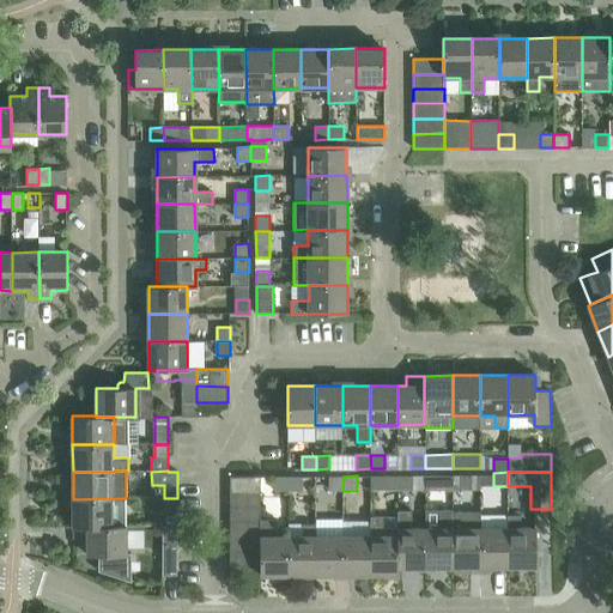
[(371,490),(398,490),(398,475),(370,477),(371,490)]
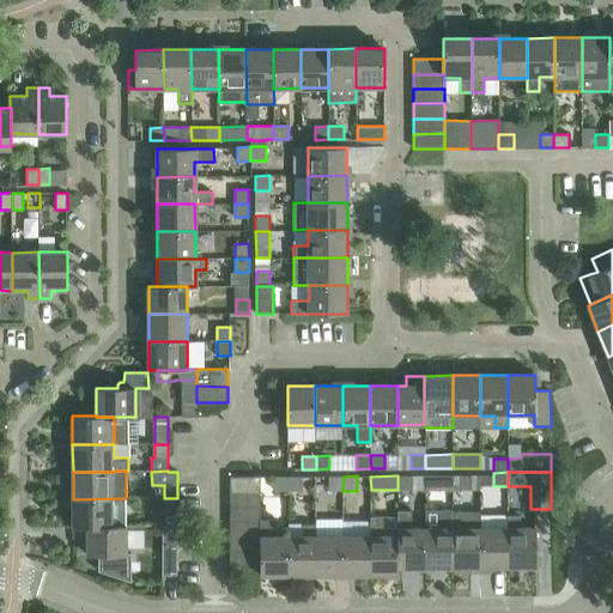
[(398,475),(398,490),(412,490),(412,475),(398,475)]
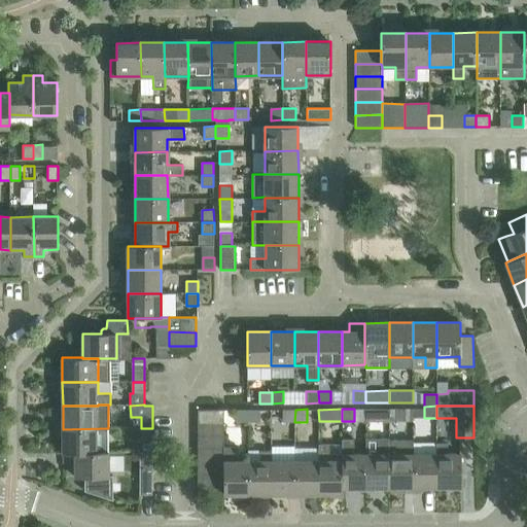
[(389,421),(389,409),(365,409),(365,421),(389,421)]
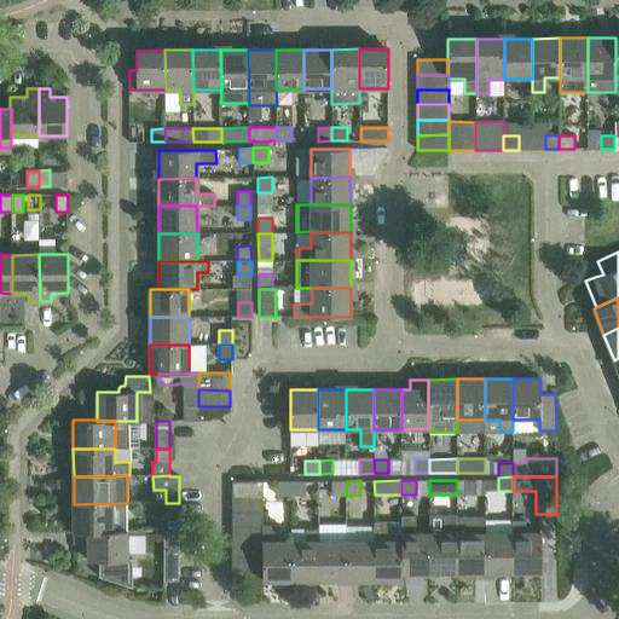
[(457,480),(457,495),(472,495),(472,480),(457,480)]
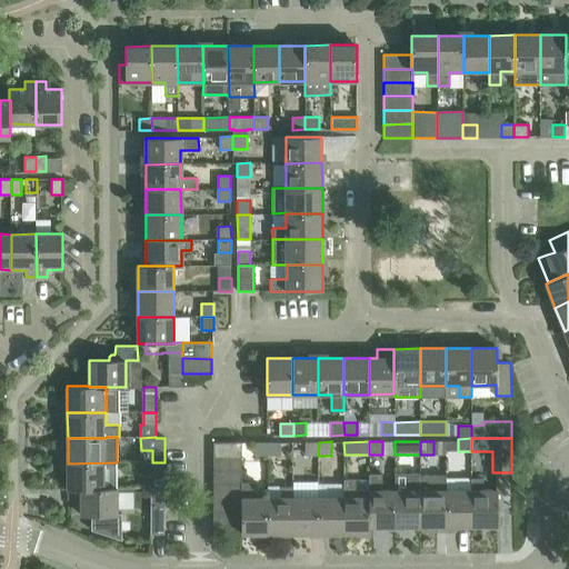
[(213,457),(241,456),(241,442),(213,442),(213,457)]
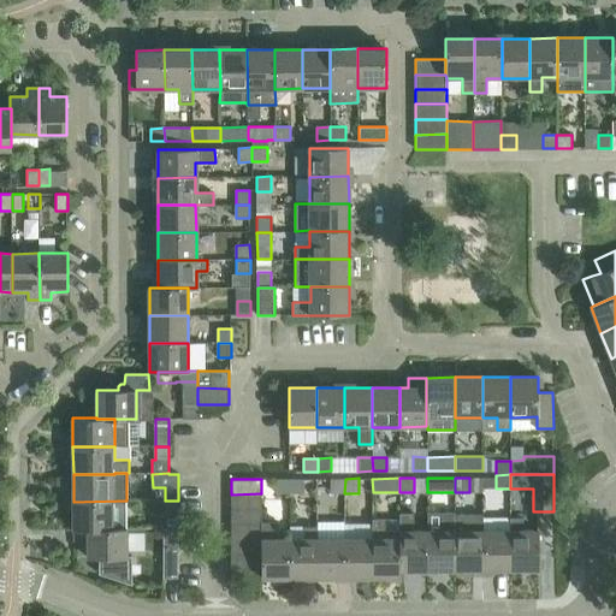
[(290,492),(290,479),(276,479),(276,492),(290,492)]
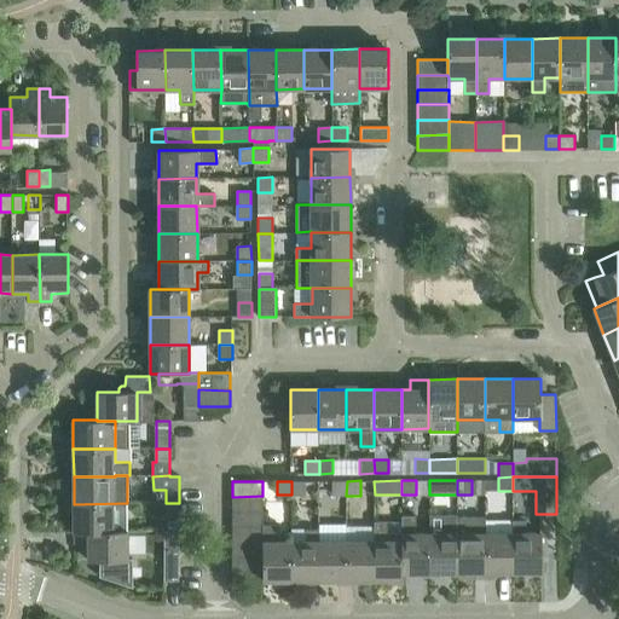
[(291,495),(305,495),(305,481),(291,481),(291,495)]
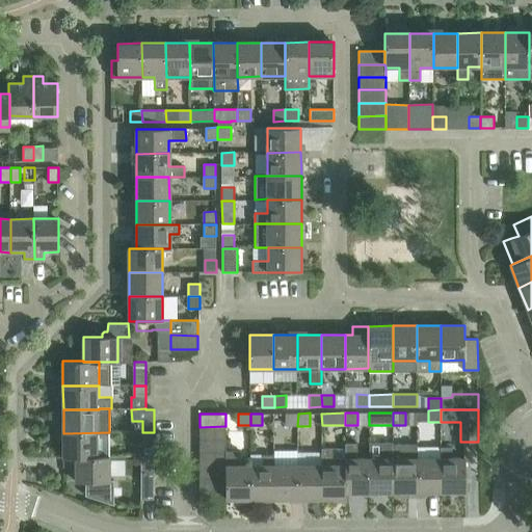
[(285,426),(297,426),(298,414),(285,414),(285,426)]
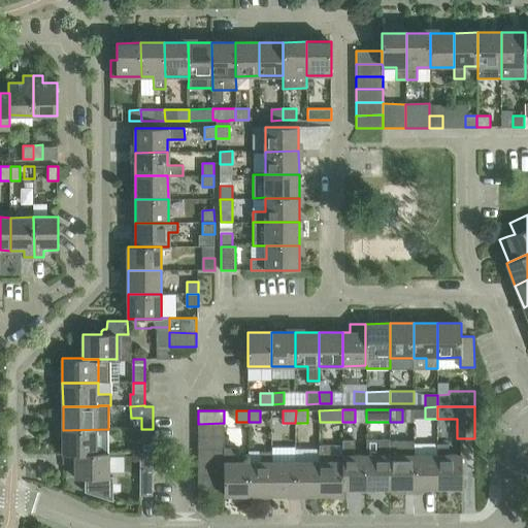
[(225,436),(225,431),(224,423),(198,424),(198,436),(225,436)]
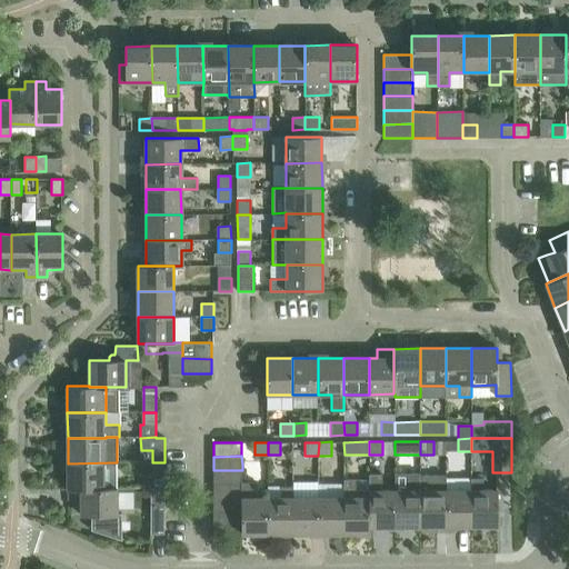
[(118,489),(118,487),(117,462),(68,463),(68,489),(118,489)]
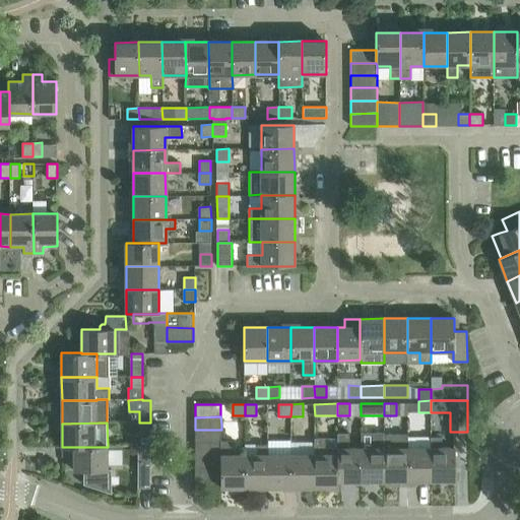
[(150,446),(150,435),(150,423),(139,423),(139,446),(150,446)]
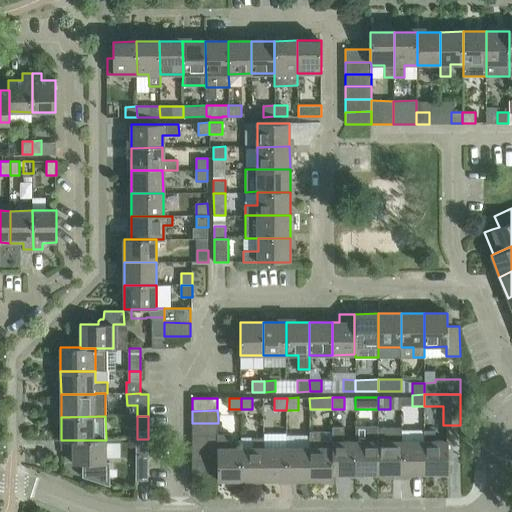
[(218,435),(218,434),(218,423),(192,423),(192,435),(218,435)]
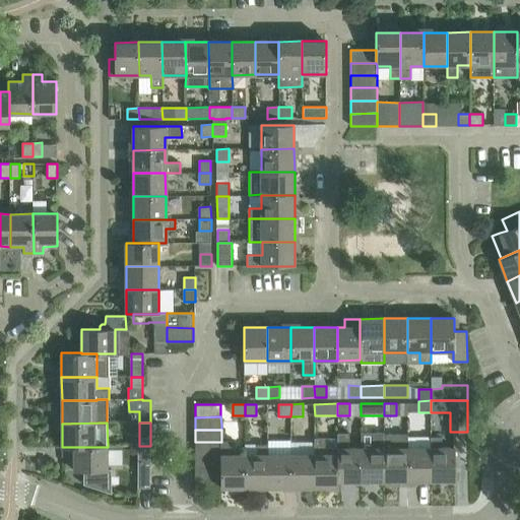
[(361,448),(349,448),(349,433),(337,433),(338,448),(337,448),(337,454),(337,481),(338,481),(361,481),(361,448)]
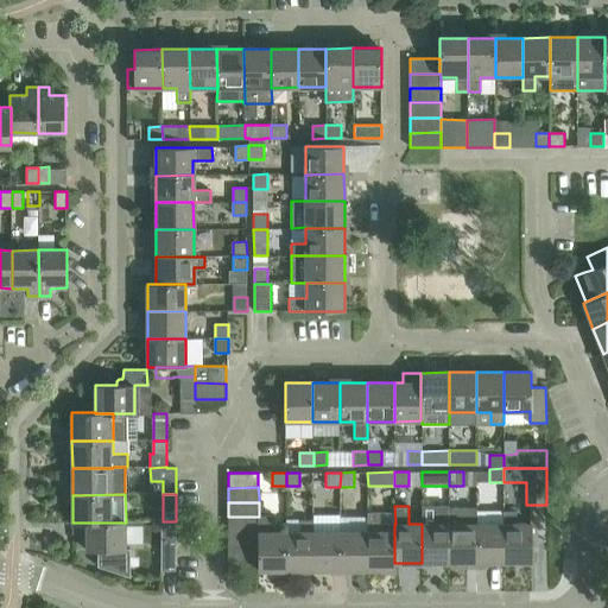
[(449,524),(449,506),(437,506),(437,524),(422,524),(422,563),(449,562),(449,524)]
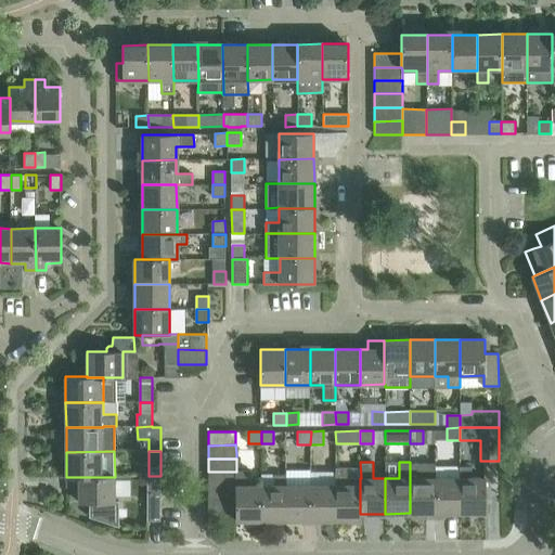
[(460,478),(460,467),(436,466),(436,478),(435,478),(435,513),(460,513),(459,478),(460,478)]
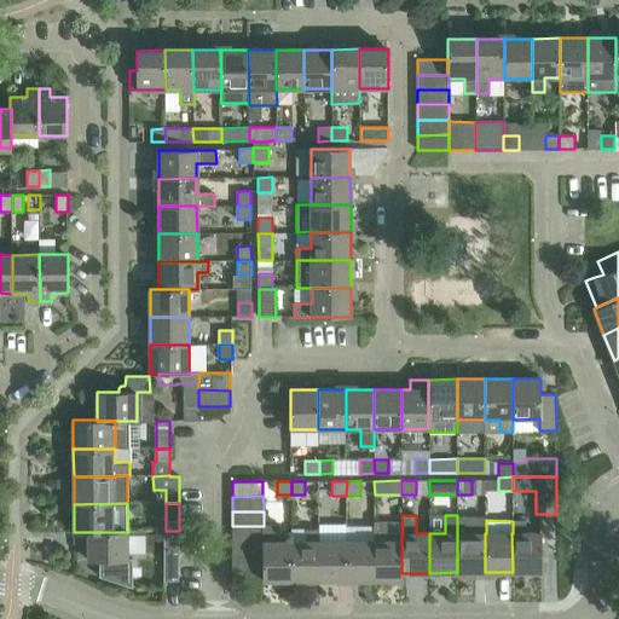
[(542,532),(526,533),(525,520),(513,521),(513,533),(512,533),(513,572),(542,572),(542,532)]
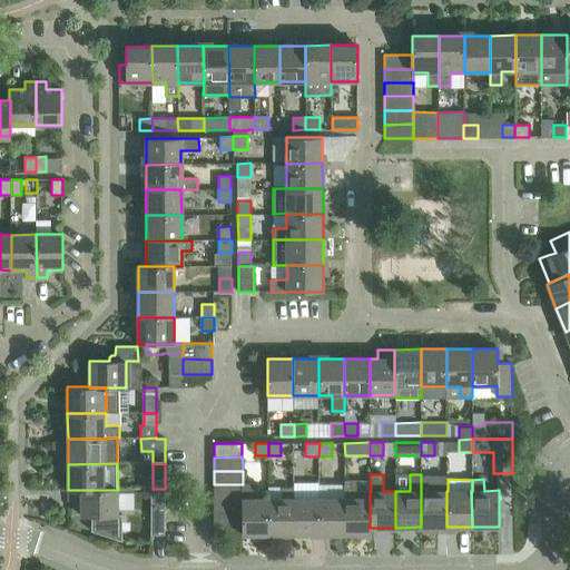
[(370,498),(356,498),(356,480),(344,480),(345,484),(344,484),(344,534),(371,534),(371,528),(370,528),(370,498)]
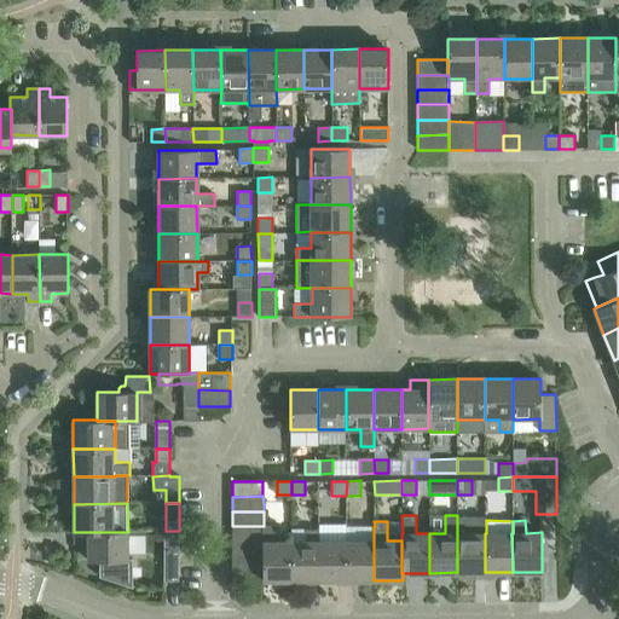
[(291,541),(276,541),(276,525),(264,525),(264,526),(264,541),(262,556),(262,572),(262,580),(291,580),(291,541)]
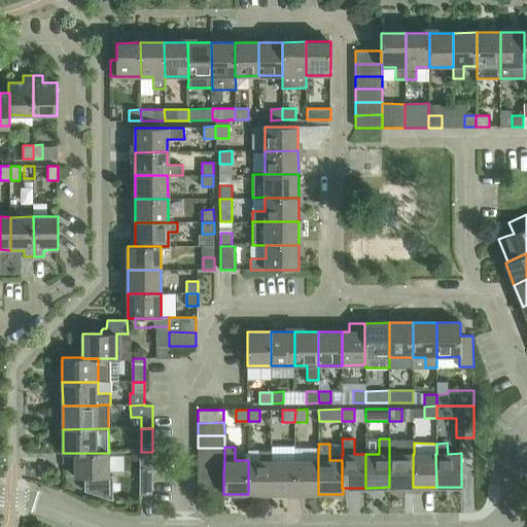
[(198,460),(224,460),(224,448),(198,448),(198,460)]
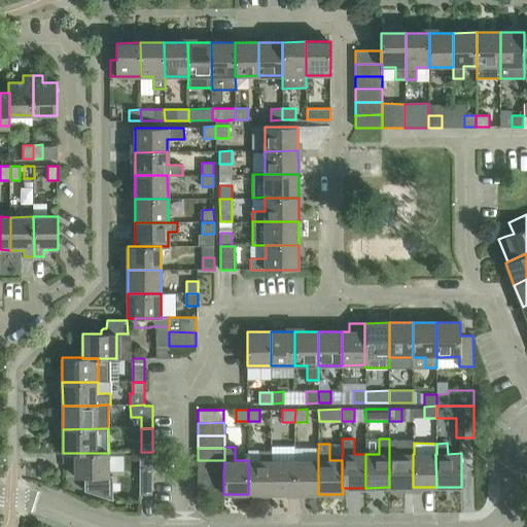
[(294,494),(318,494),(318,448),(294,448),(295,460),(294,460),(294,494)]
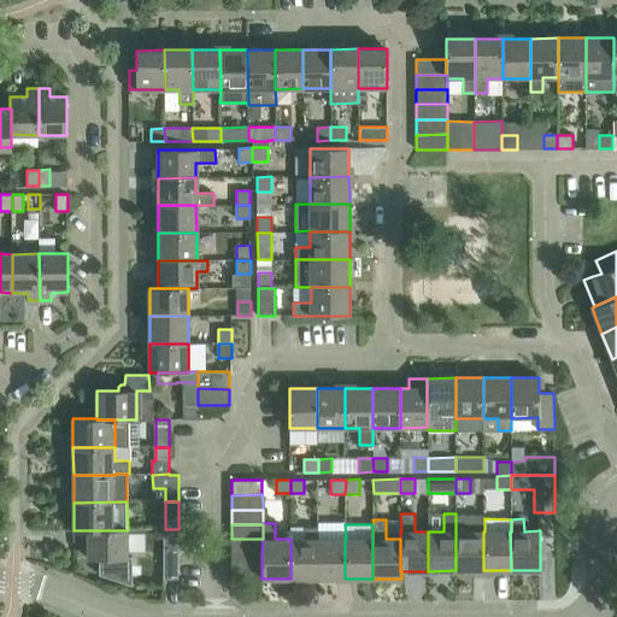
[(318,579),(318,539),(317,528),(305,528),(305,539),(291,539),(291,579),(318,579)]
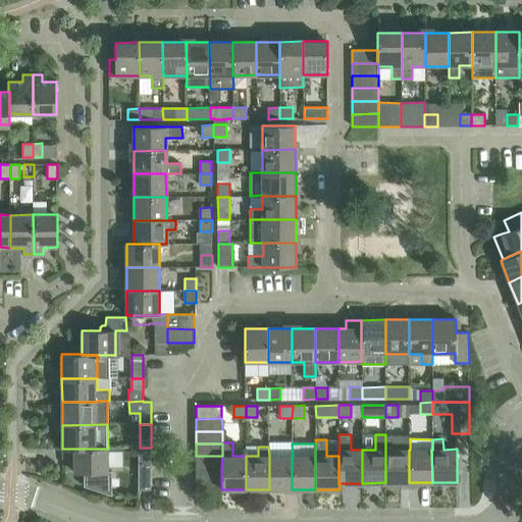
[(108,449),(62,449),(62,450),(63,450),(63,459),(74,459),(74,473),(84,472),(84,486),(111,496),(112,471),(108,471),(108,452),(108,449)]
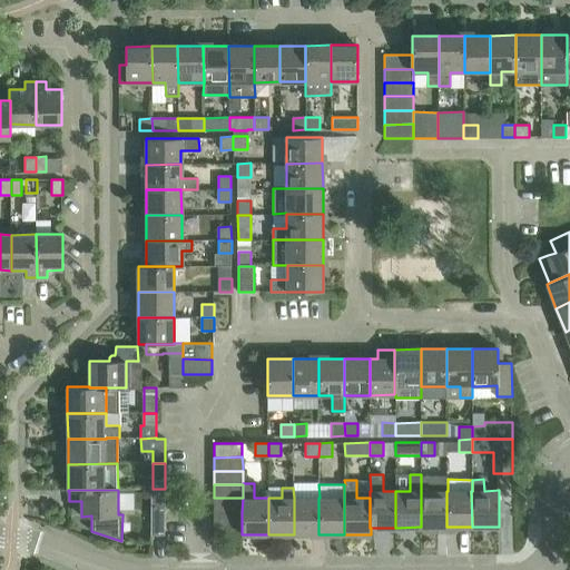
[(421,527),(446,527),(446,491),(421,491),(421,527)]
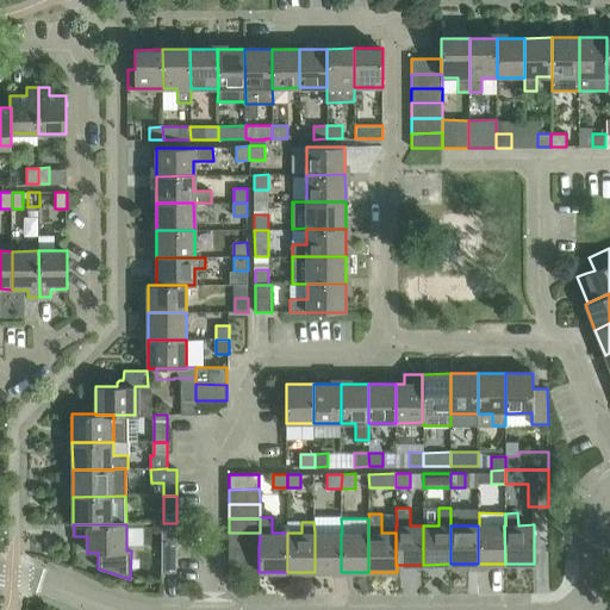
[(259,548),(260,533),(229,533),(229,548),(259,548)]
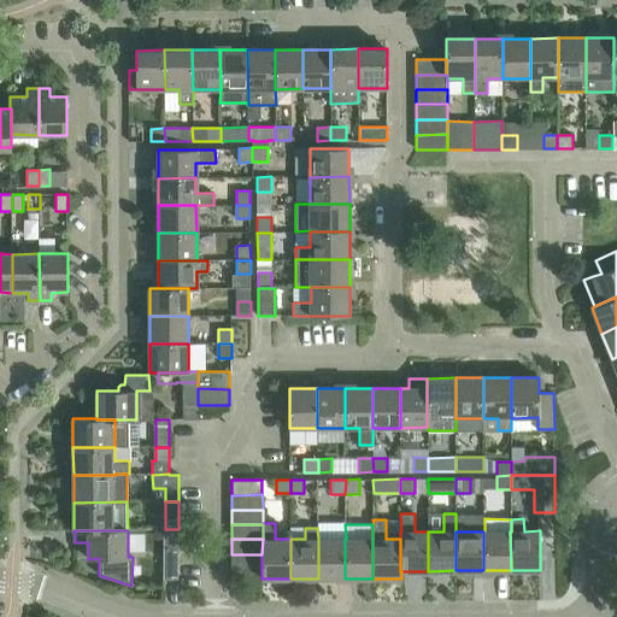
[(318,579),(345,579),(345,539),(318,539),(318,579)]
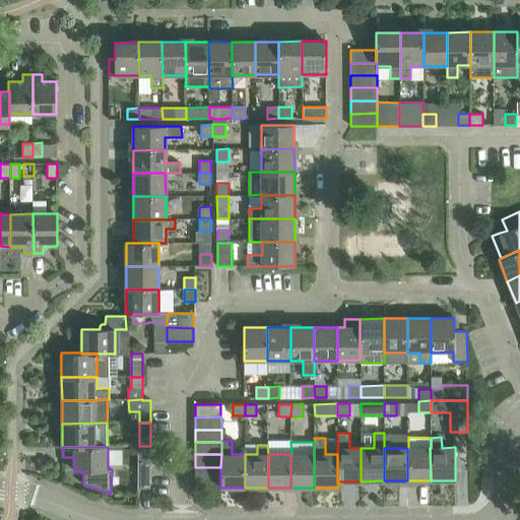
[(150,489),(150,463),(138,463),(138,489),(150,489)]
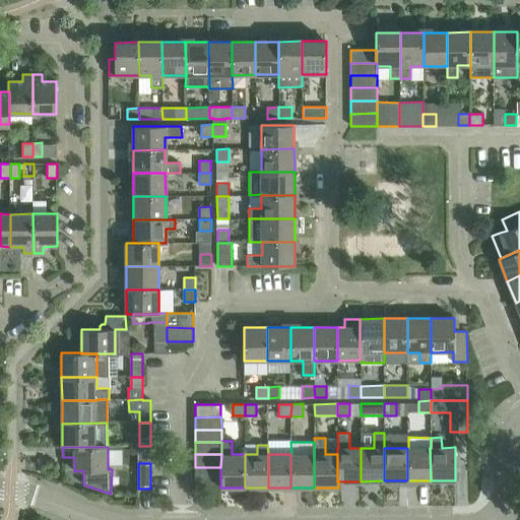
[(220,480),(220,467),(195,467),(195,480),(220,480)]
